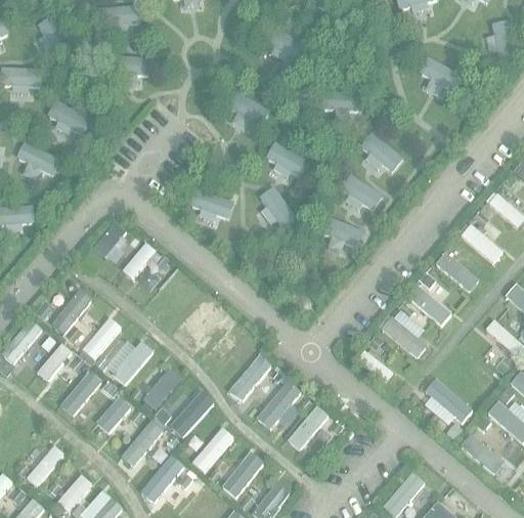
[(396,0),(399,8),(431,0),(396,0)]
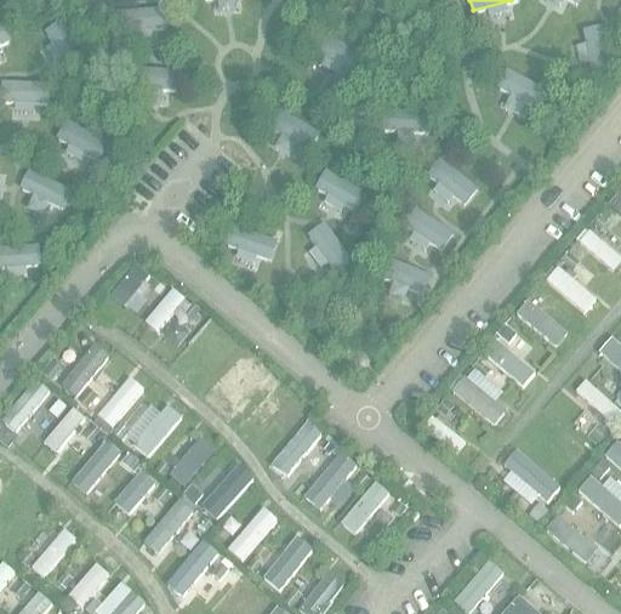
[(165,4),(117,9),(118,29),(166,26),(165,4)]
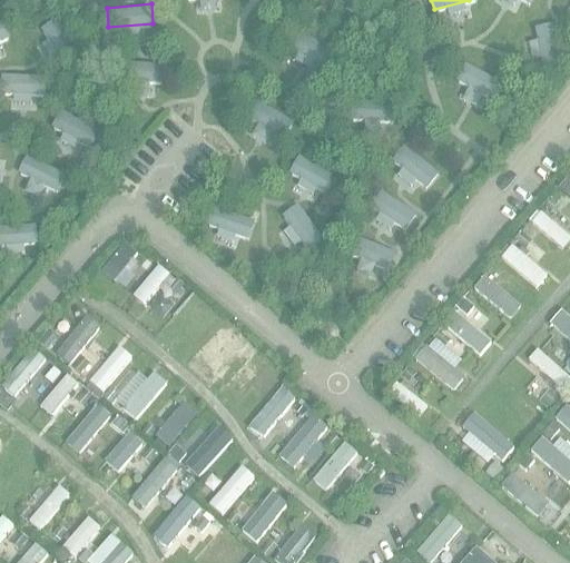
[(84,51),(56,16),(41,27),(68,62),(84,51)]
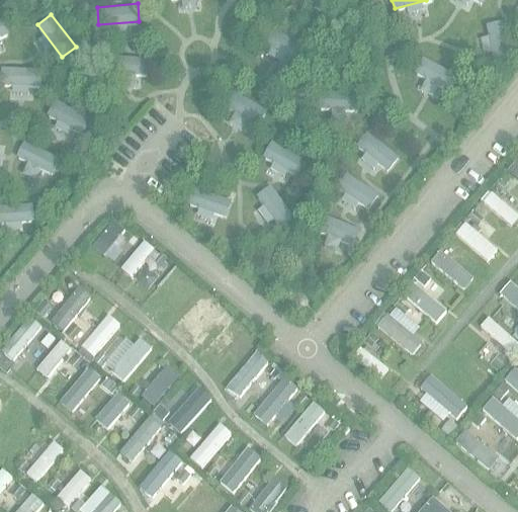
[(0,35),(8,32),(2,16),(0,17),(0,35)]
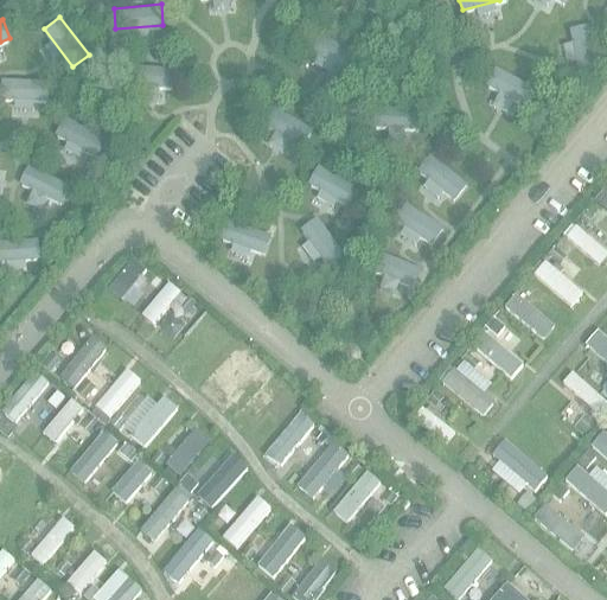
[(599,70),(589,23),(569,26),(579,75),(599,70)]
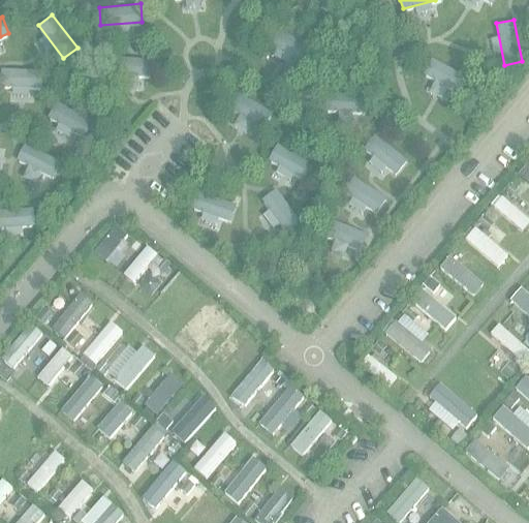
[(303,61),(311,44),(274,25),(265,42),(303,61)]
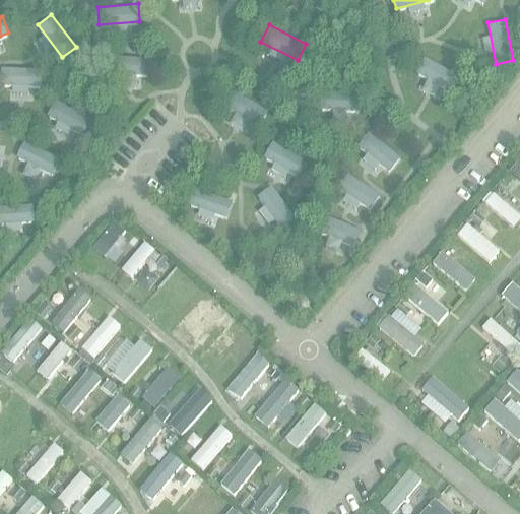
[(148,73),(149,55),(109,53),(108,71),(148,73)]
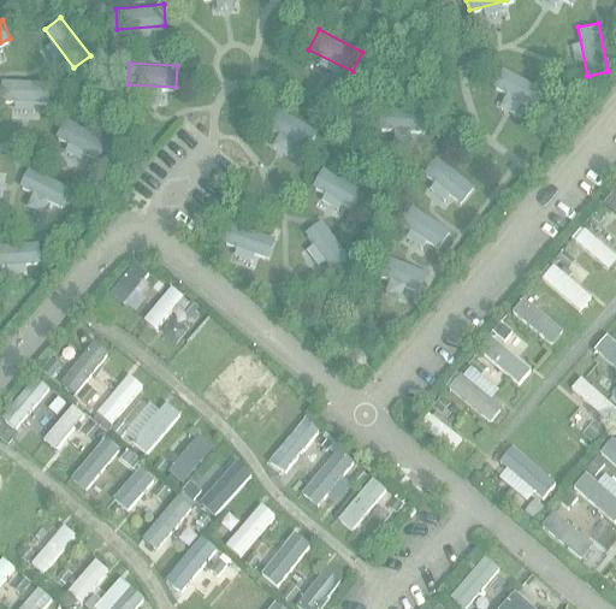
[(548,89),(503,65),(493,83),(538,107),(548,89)]
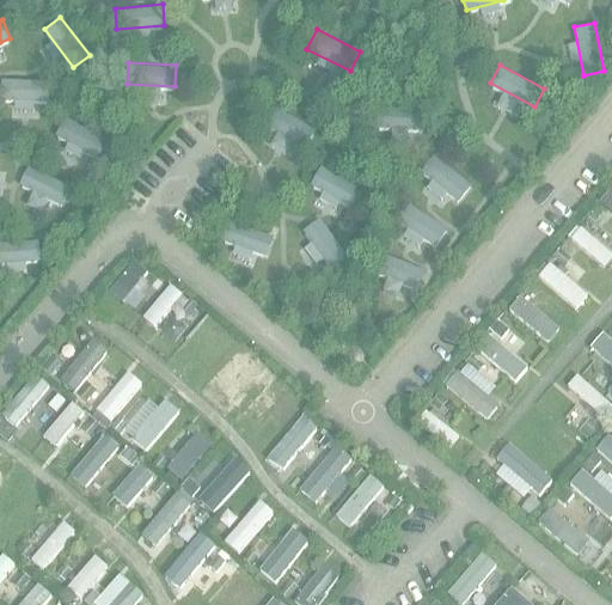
[(49,101),(49,79),(1,78),(1,98),(49,101)]
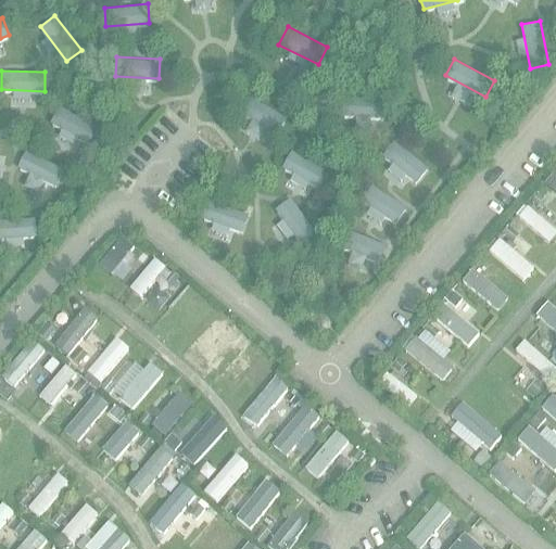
[(288,116),(250,96),(240,112),(279,132),(288,116)]
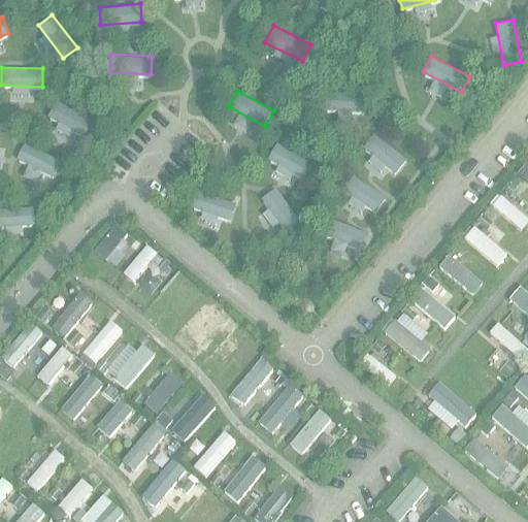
[(366,93),(326,91),(325,108),(365,111),(366,93)]
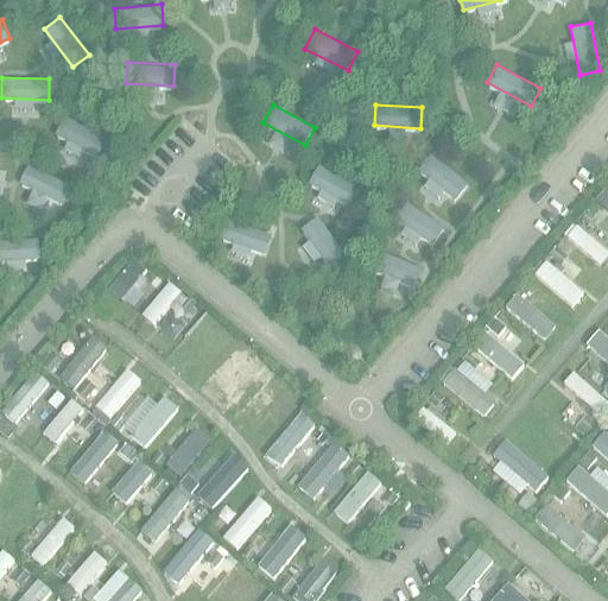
[(107,135),(64,114),(55,133),(97,155),(107,135)]
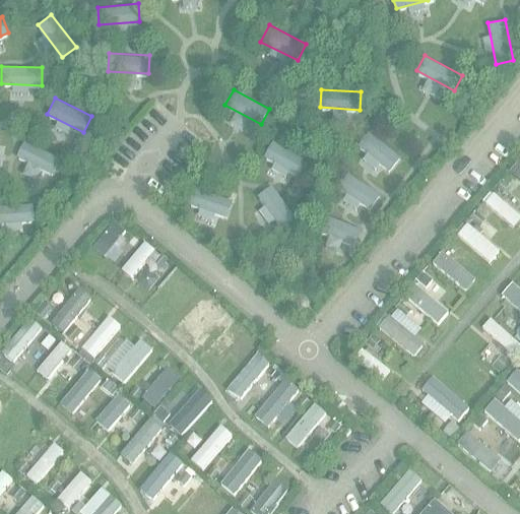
[(401,156),(369,131),(359,144),(390,170),(401,156)]
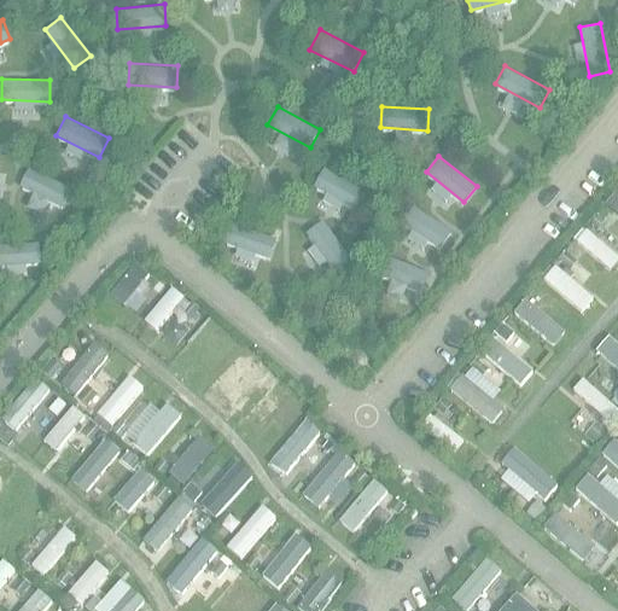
[(73,188),(29,167),(19,186),(63,208),(73,188)]
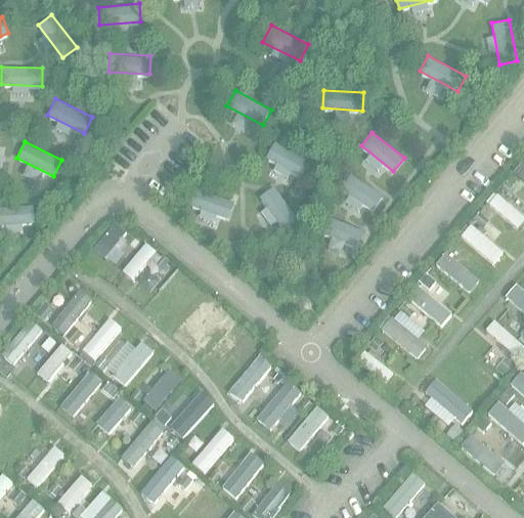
[(302,176),(310,161),(274,142),(266,157),(302,176)]
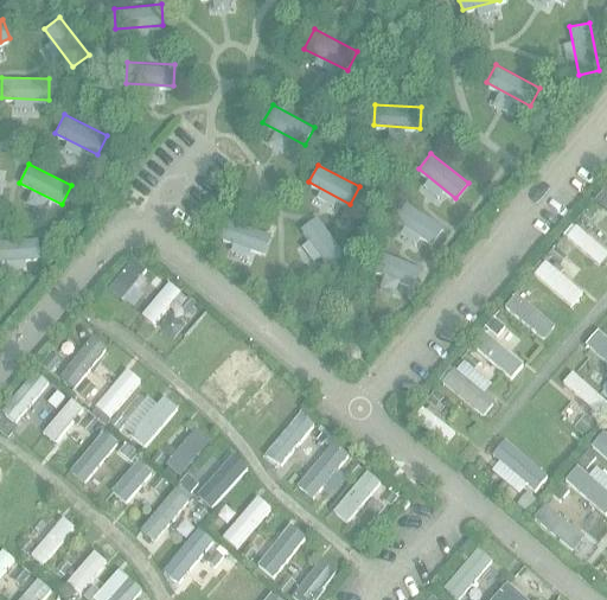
[(606,185),(605,184),(593,198),(606,210),(606,185)]
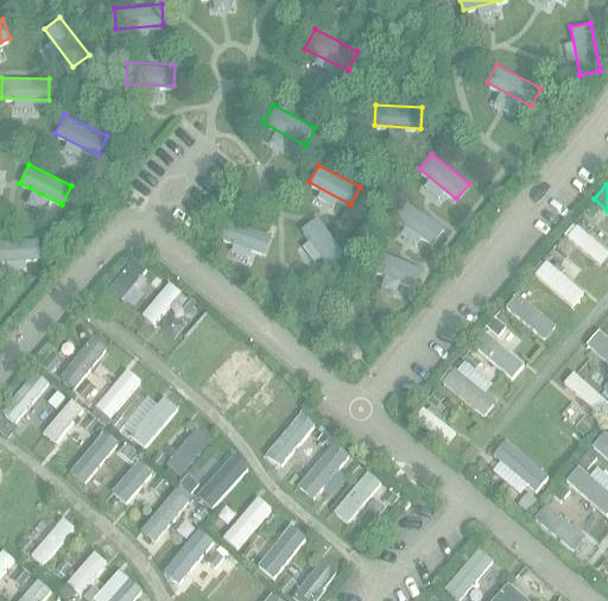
[(447,226),(405,200),(394,217),(435,244),(447,226)]
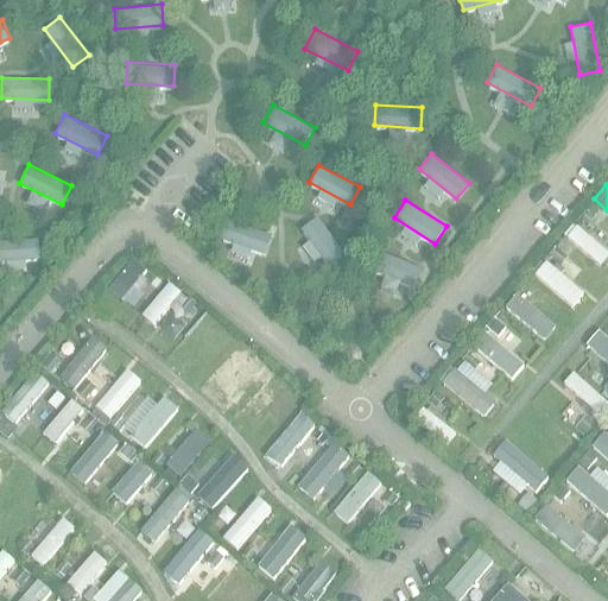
[(586,206),(578,213),(587,221),(594,213),(586,206)]
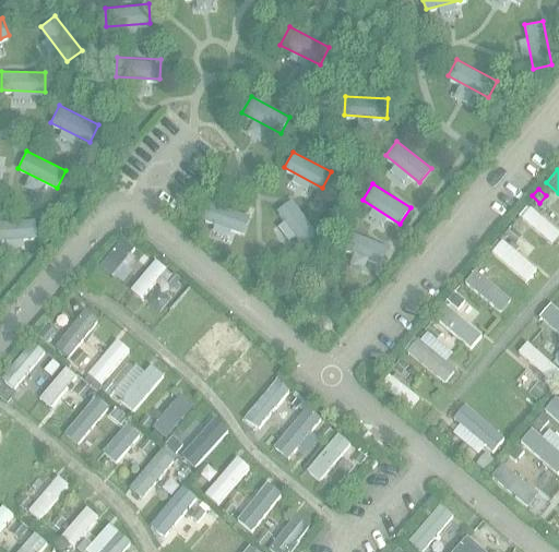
[(318,234),(292,199),(277,208),(304,244),(318,234)]
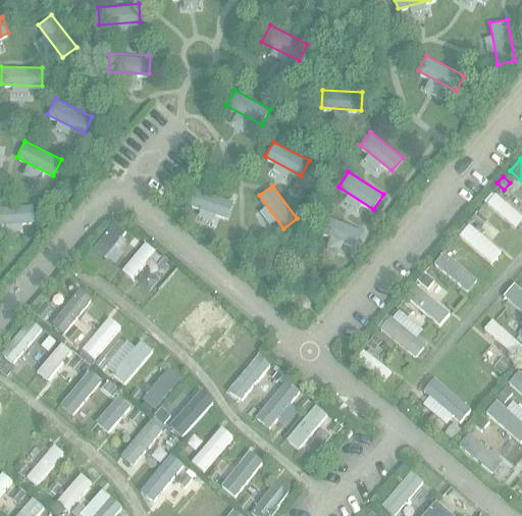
[(232,201),(195,187),(189,203),(227,216),(232,201)]
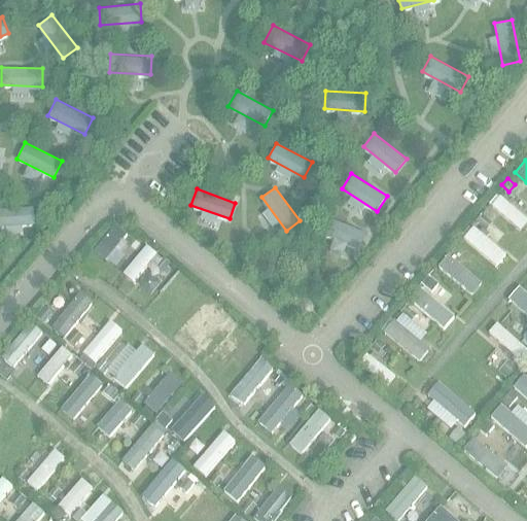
[(526,219),(526,218),(497,192),(488,202),(519,229),(526,219)]
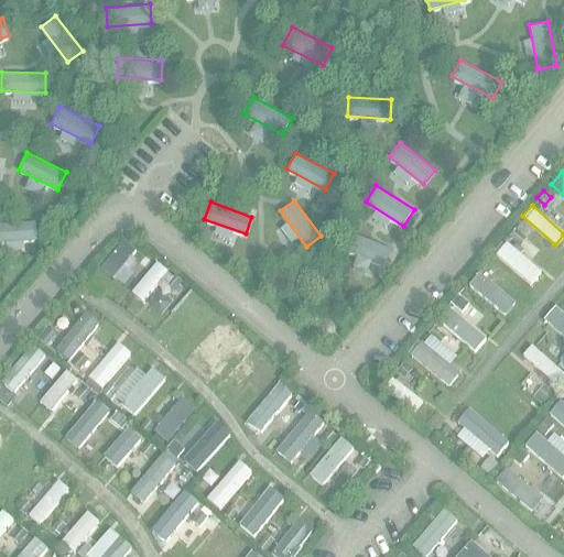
[(0,241),(38,240),(36,220),(0,221),(0,241)]
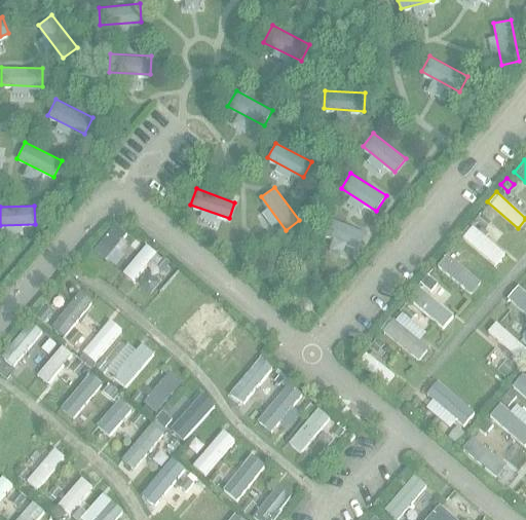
[(480,210),(474,216),(484,225),(490,218),(480,210)]
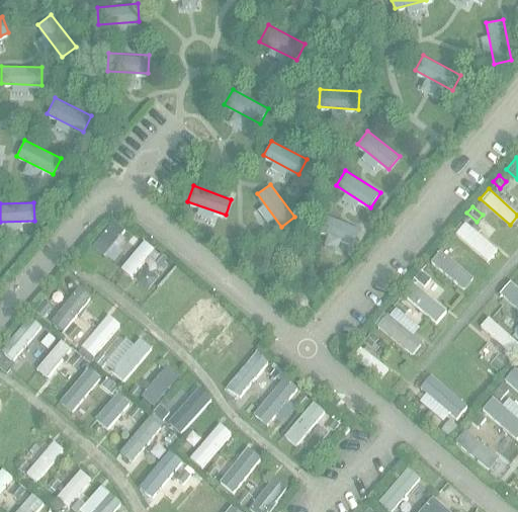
[(360,227),(322,211),(316,228),(354,243),(360,227)]
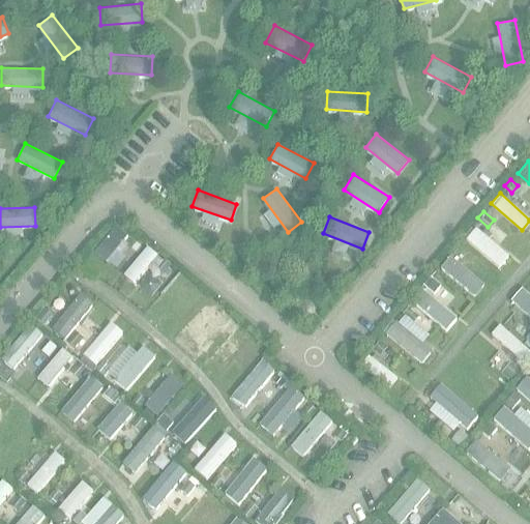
[(127,233),(115,224),(94,251),(107,260),(127,233)]
